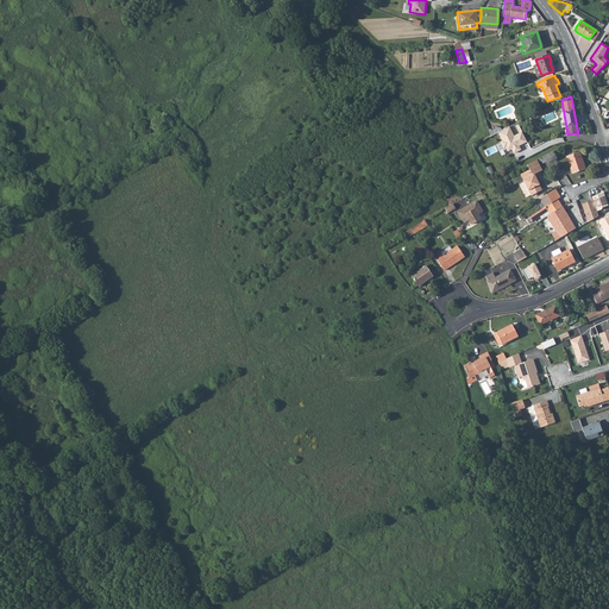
[(509,126),(498,132),(503,140),(501,142),(503,148),(506,146),(508,151),(512,149),(514,152),(521,150),(519,145),(527,140),(522,132),(514,136),(509,126)]
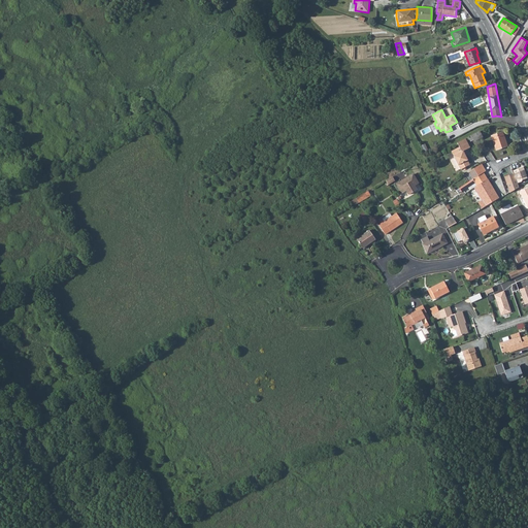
[(480,131),(468,137),(471,141),(473,139),(474,141),(483,137),(480,131)]
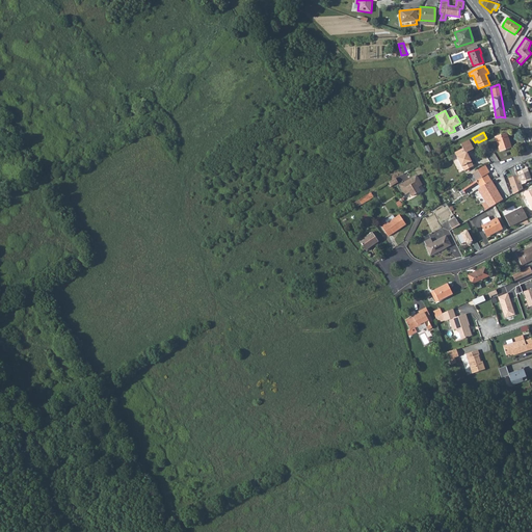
[(506,133),(495,137),(500,151),(511,148),(506,133)]
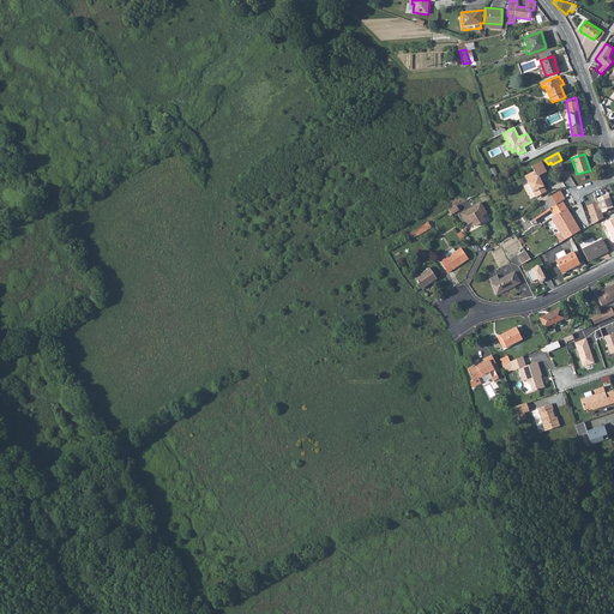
[(547,172),(541,161),(531,166),(534,170),(525,175),(528,181),(533,192),(533,191),(536,197),(547,191),(543,186),(545,186),(539,175),(547,172)]
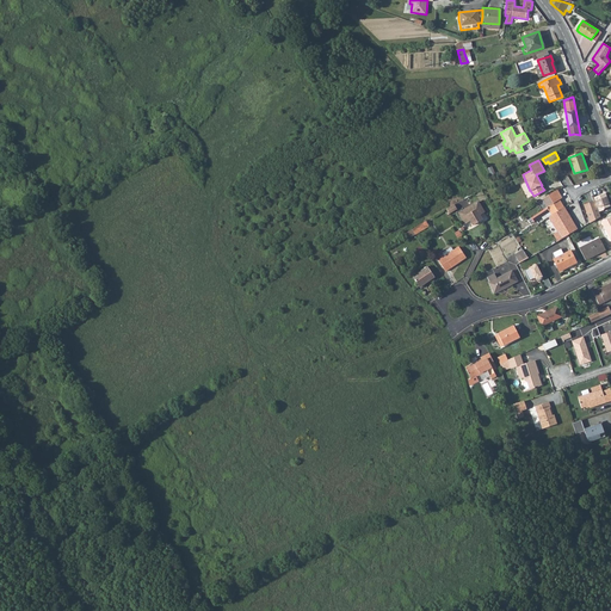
[(545,197),(547,199),(550,205),(560,199),(556,193),(555,191),(545,197)]
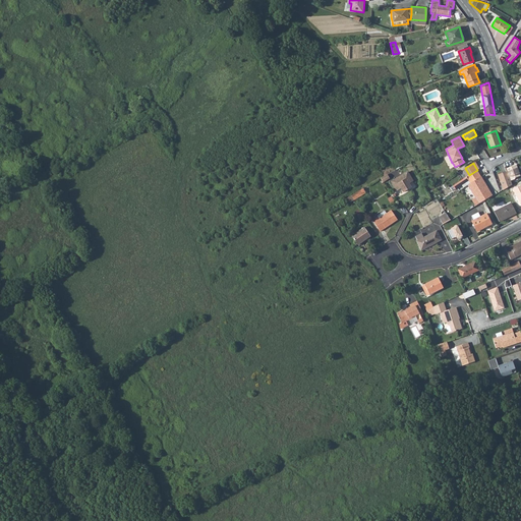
[(506,168),(507,171),(511,180),(515,179),(515,177),(520,175),(516,164),(506,168)]
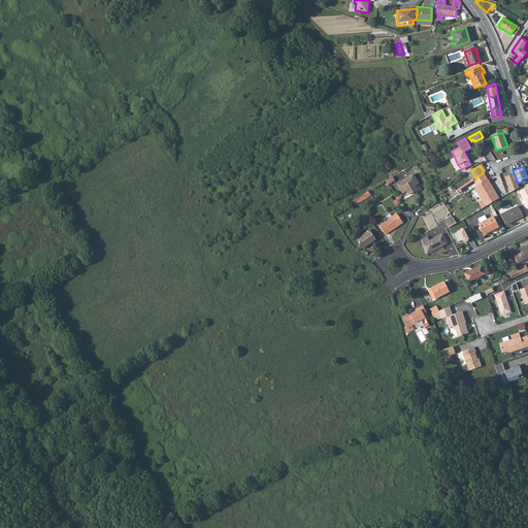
[(472,179),(469,182),(473,188),(477,186),(488,178),(484,172),(475,177),(472,179)]
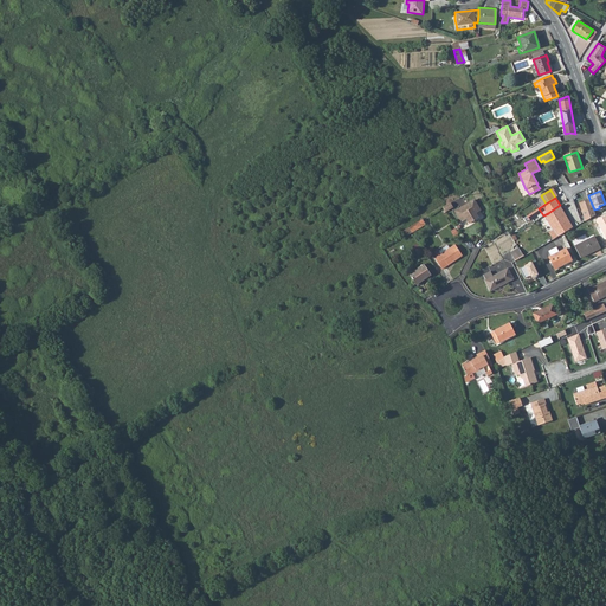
[(579,202),(585,220),(595,216),(594,210),(590,199),(579,202)]
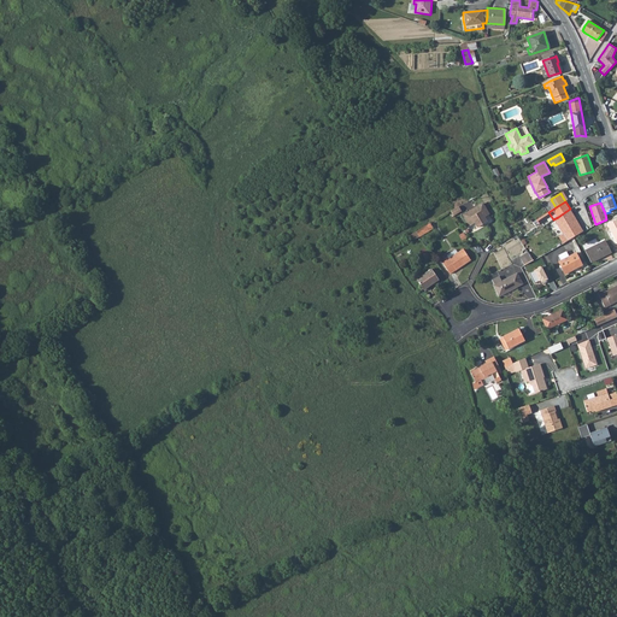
[(464,215),(470,225),(475,222),(477,227),(487,221),(485,217),(489,213),(483,204),(464,215)]
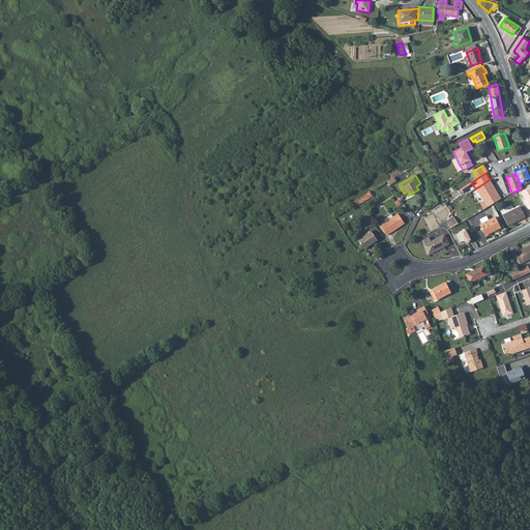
[(490,179),(479,186),(483,194),(487,192),(494,204),(501,199),(490,179)]
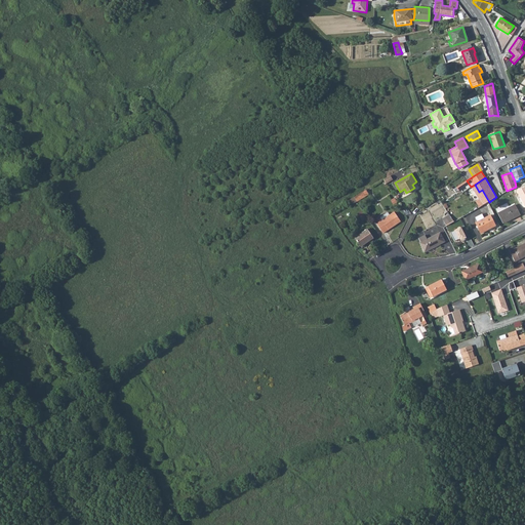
[(515,206),(497,214),(502,225),(520,215),(515,206)]
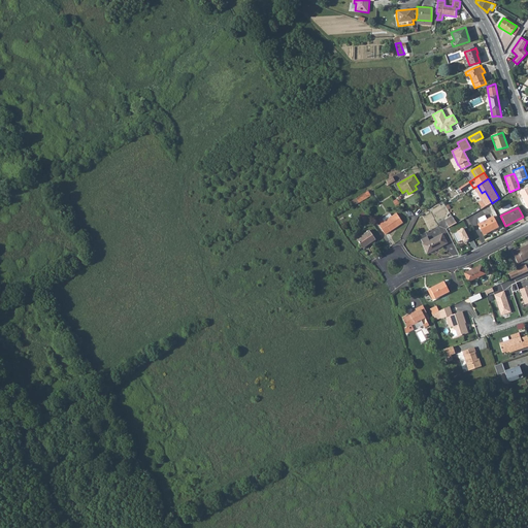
[(383,219),(377,223),(385,234),(402,223),(396,212),(384,221),(383,219)]
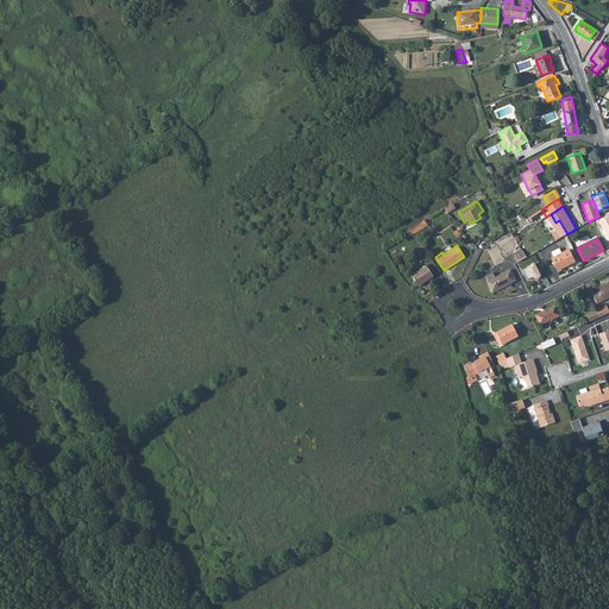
[(513,253),(518,262),(527,257),(522,249),(513,253)]
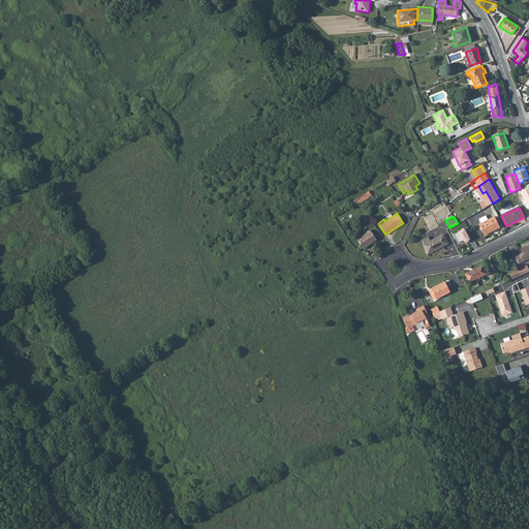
[(493,218),(478,225),(484,237),(498,228),(493,218)]
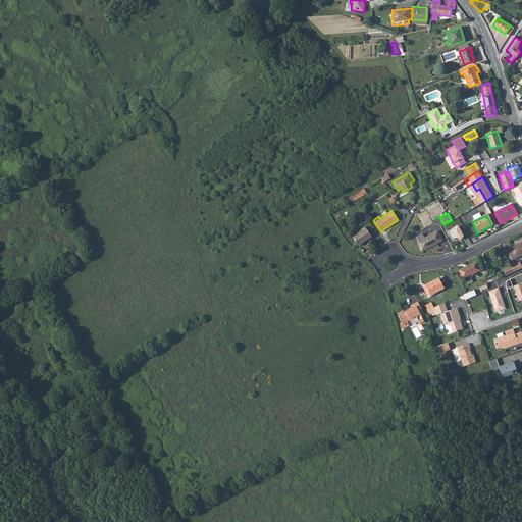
[(434,223),(421,229),(424,237),(437,230),(434,223)]
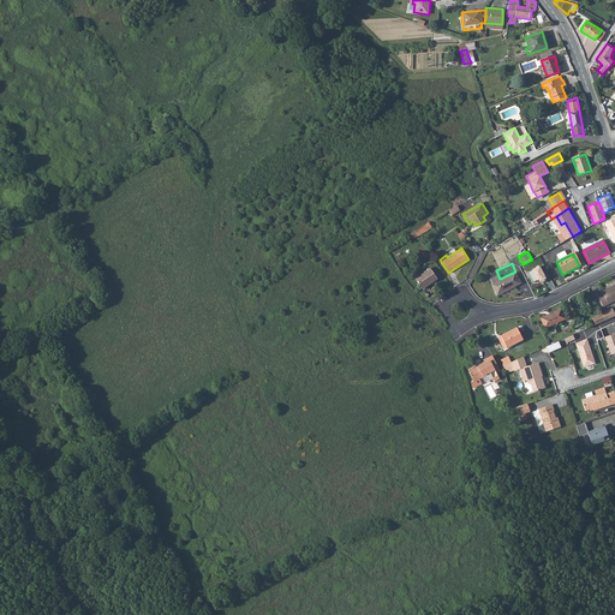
[(539,266),(527,273),(533,282),(538,280),(539,282),(547,279),(539,266)]
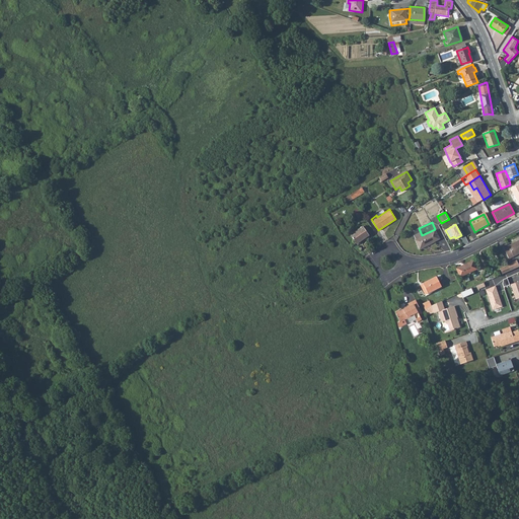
[(363,226),(350,234),(356,243),(368,235),(363,226)]
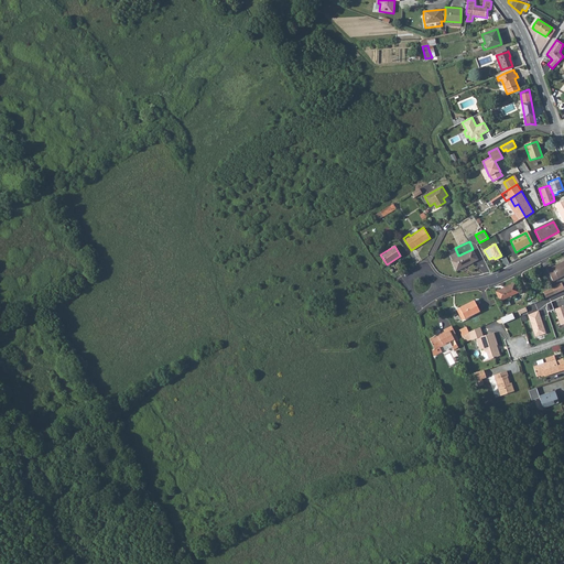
[(472,250),(449,261),(455,271),(477,261),(472,250)]
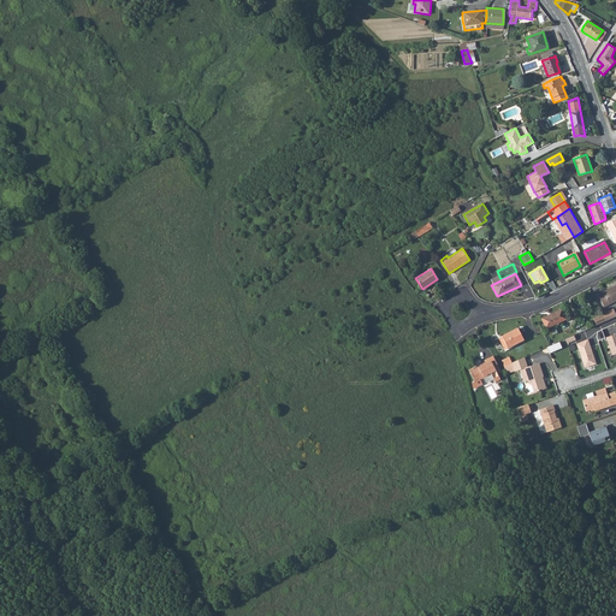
[(602,291),(597,294),(600,301),(603,307),(612,302),(615,300),(615,286),(603,294),(602,291)]
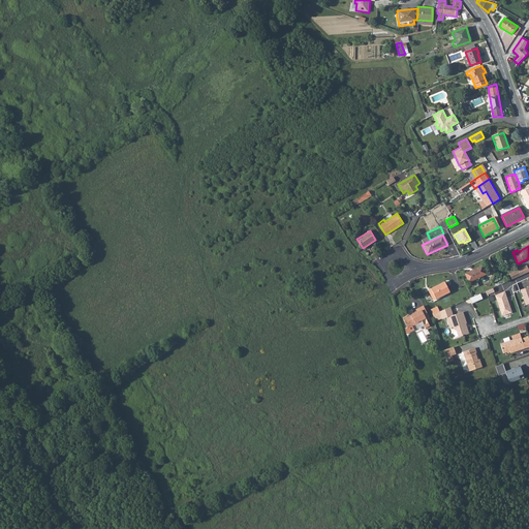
[(472,273),(465,276),(469,283),(486,275),(481,267),(472,272),(472,273)]
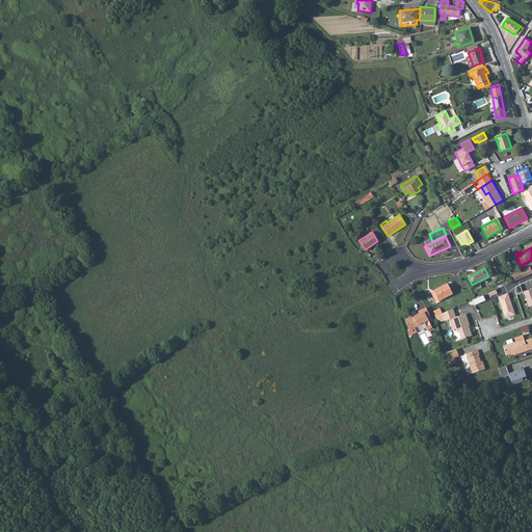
[(529,268),(520,272),(521,273),(523,277),(526,276),(531,273),(529,268)]
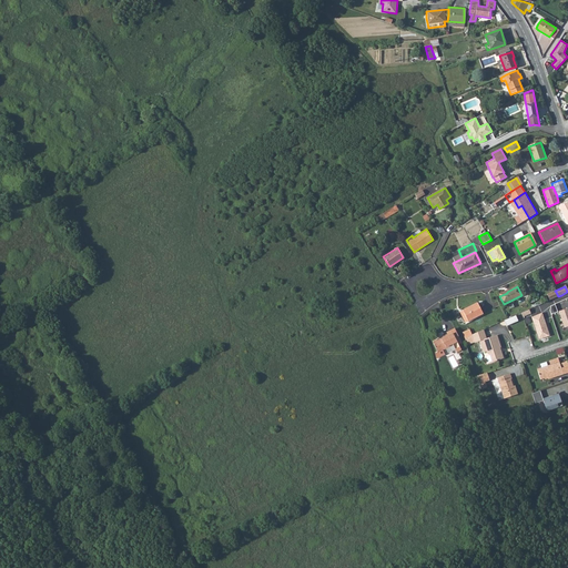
[(477,304),(463,311),(468,322),(483,314),(477,304)]
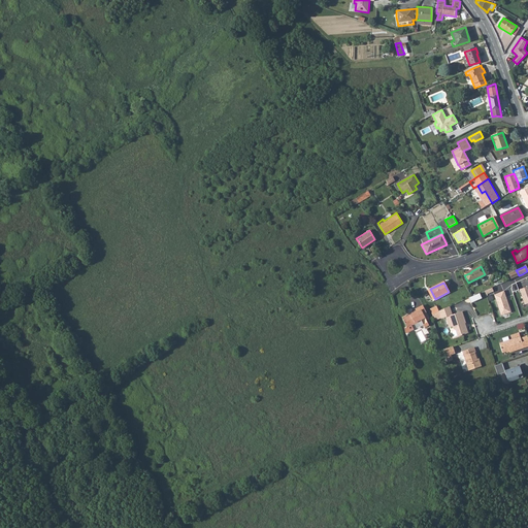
[(504,289),(495,293),(501,314),(512,310),(504,289)]
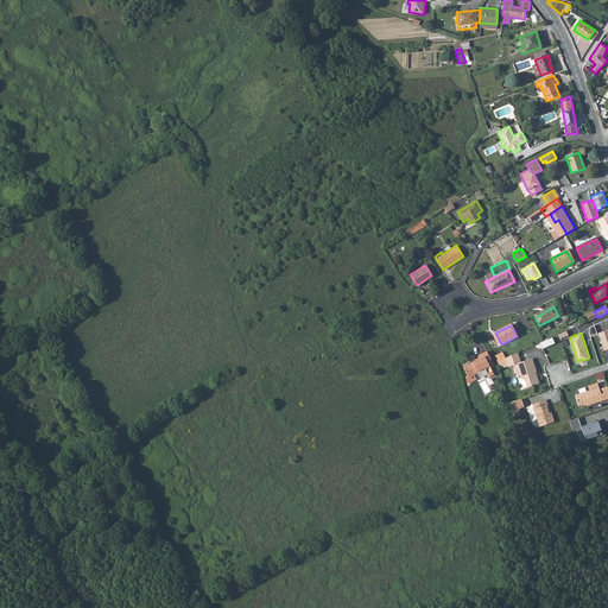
[(551,337),(539,342),(543,349),(555,343),(551,337)]
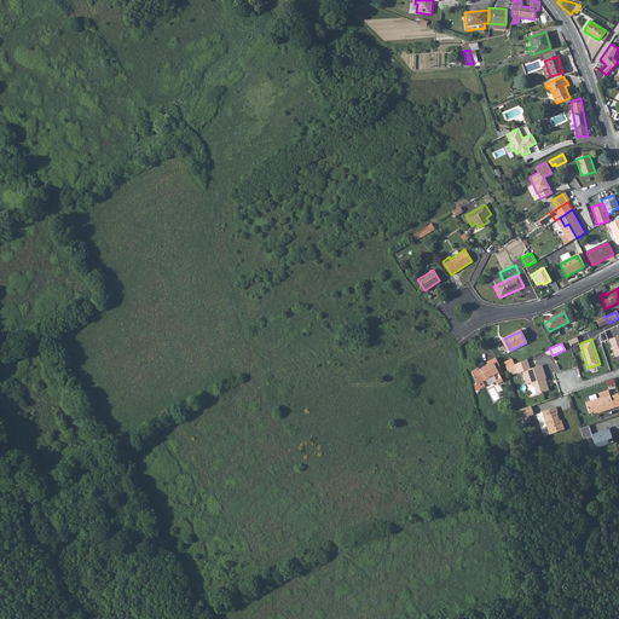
[(496,358),(492,360),(499,375),(503,372),(496,358)]
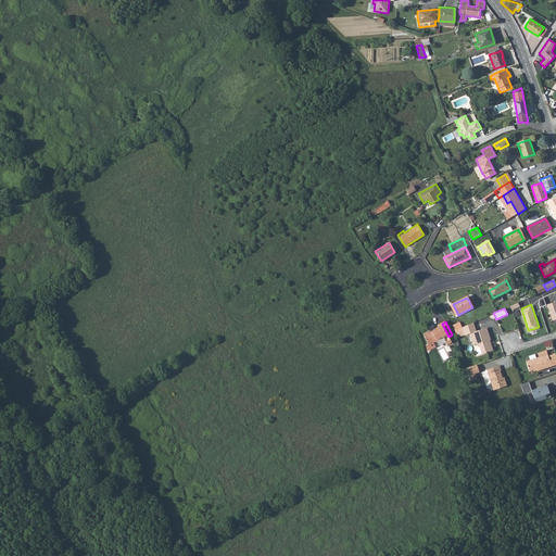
[(468,333),(472,344),(476,343),(477,345),(480,348),(482,353),(493,350),(491,343),(490,344),(489,340),(491,339),(487,327),(477,331),(474,323),(463,327),(459,323),(452,325),(457,338),(465,335),(468,333)]
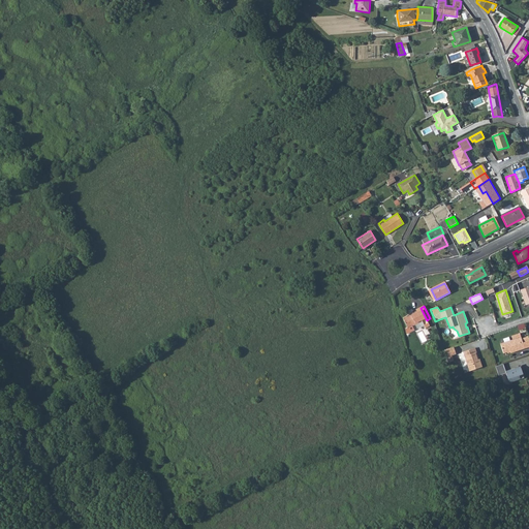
[(427,320),(421,308),(416,310),(416,311),(403,318),(407,327),(404,328),(406,335),(414,331),(412,325),(422,321),(425,328),(430,325),(427,320)]
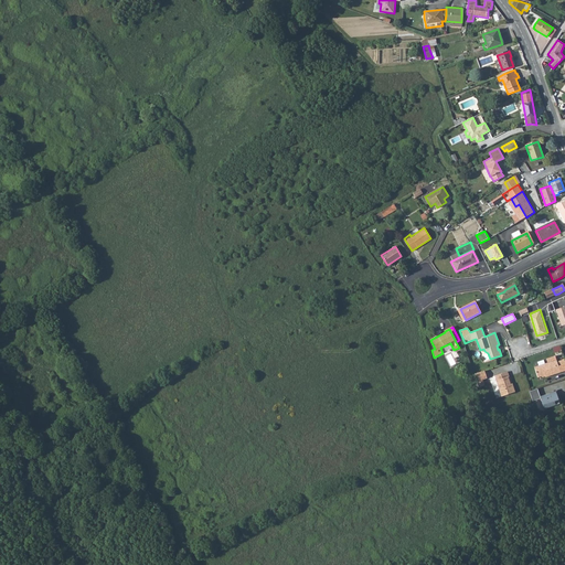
[(535,366),(537,376),(545,374),(546,376),(564,371),(564,360),(564,359),(557,361),(555,355),(546,359),(547,363),(535,366)]
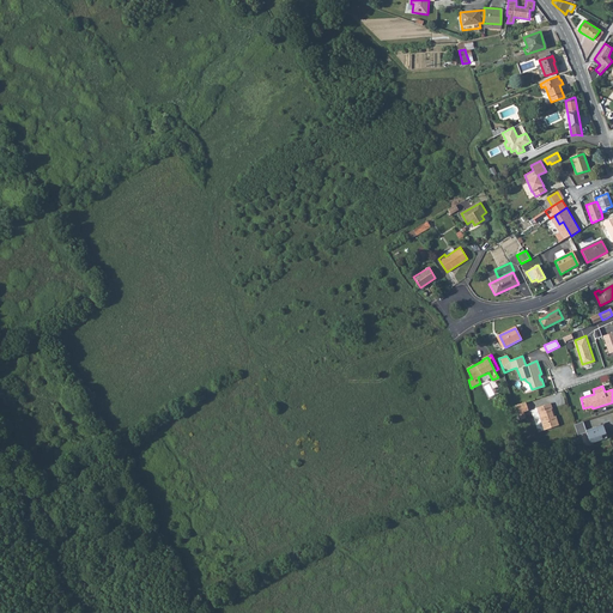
[(515,406),(520,420),(533,416),(527,401),(515,406)]
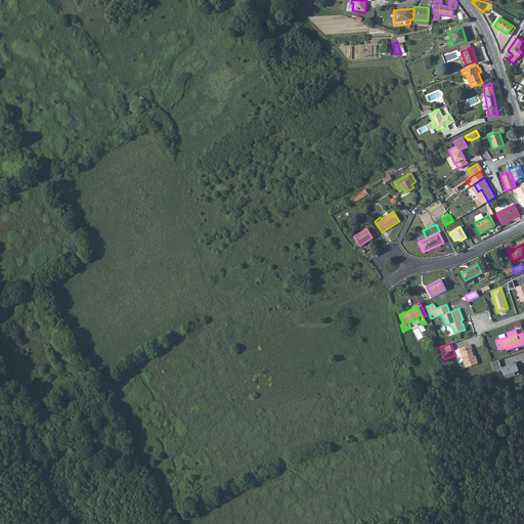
[(459,348),(465,367),(478,363),(475,355),(473,356),(472,353),(474,353),(471,344),(459,348)]
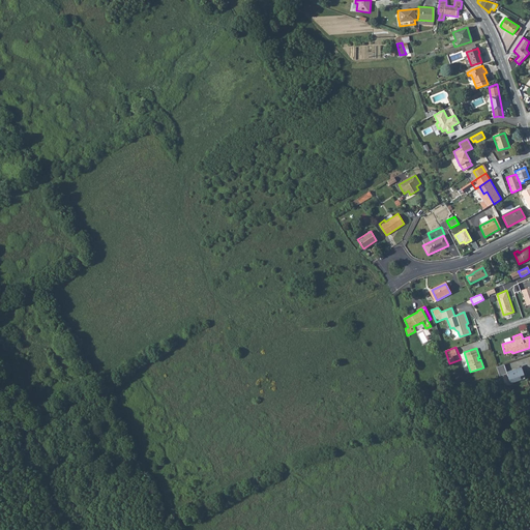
[(504,363),(496,366),(499,375),(506,373),(508,379),(512,378),(513,382),(525,378),(521,366),(506,372),(504,363)]
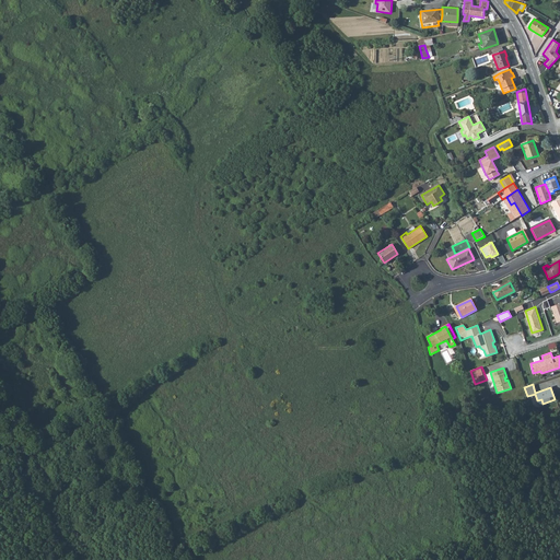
All buildings are outlined.
